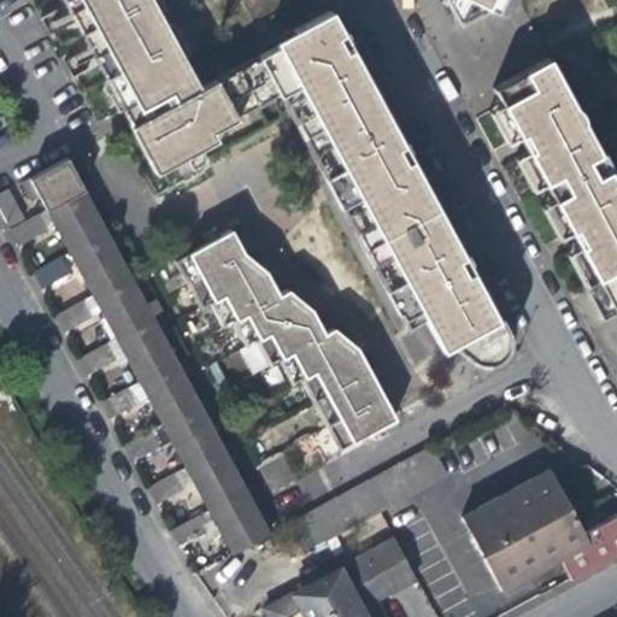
[(134,130),(205,94),(154,0),(65,0),(68,4),(76,19),(92,48),(100,66),(134,130)]
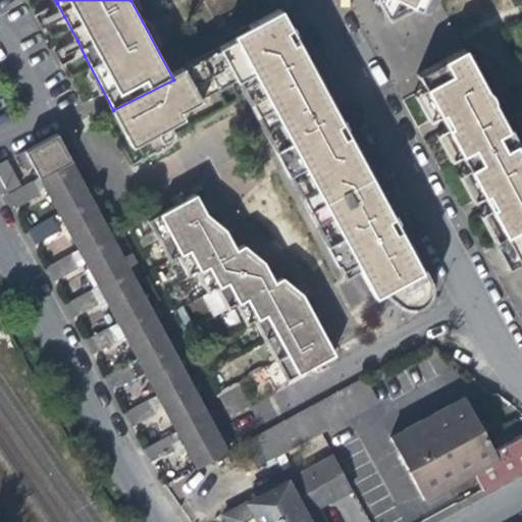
[(377,0),(390,22),(415,9),(394,0),(377,0)]
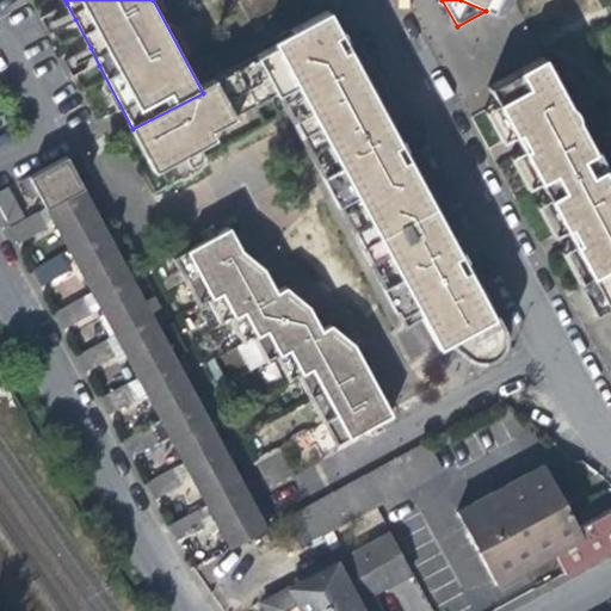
[(461,0),(486,11),(498,16),(505,0),(461,0)]
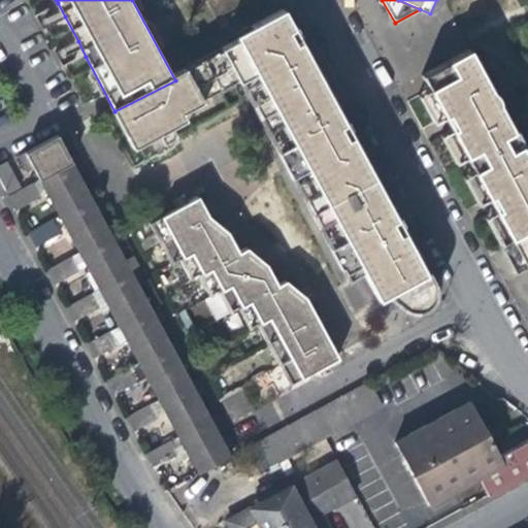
[(41,28),(65,17),(58,3),(35,14),(41,28)]
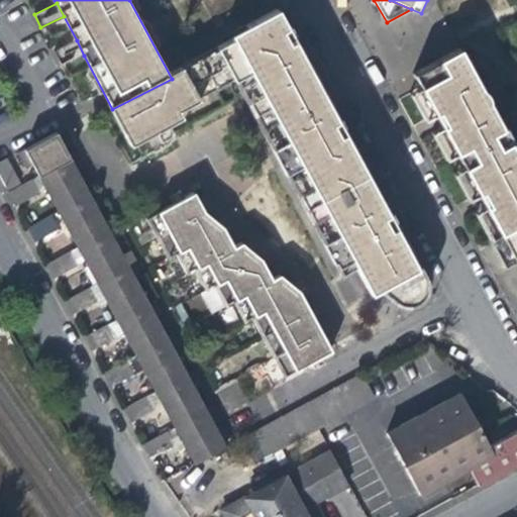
[(237,43),(222,53),(236,80),(255,112),(293,181),(335,260),(344,277),(359,269),(377,300),(388,293),(395,301),(409,308),(422,307),(430,293),(425,274),(282,10),(233,36),(237,43)]
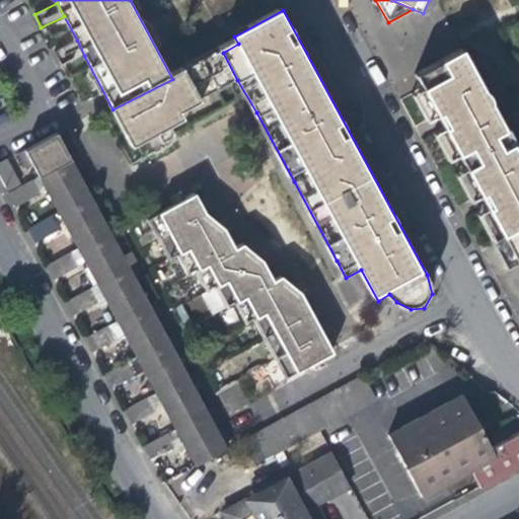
[(62,67),(84,56),(77,41),(55,51),(62,67)]
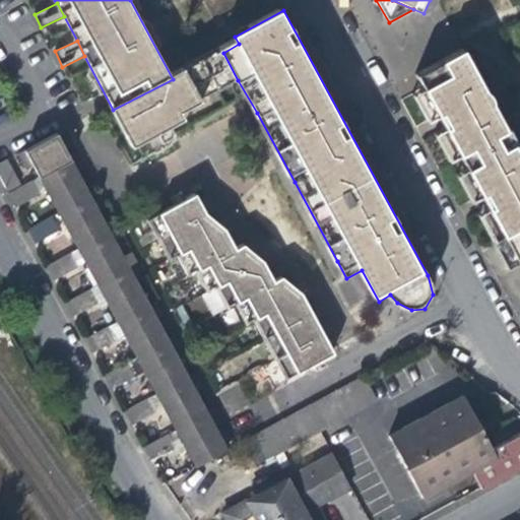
[(200,100),(238,80),(223,53),(186,72),(200,100)]
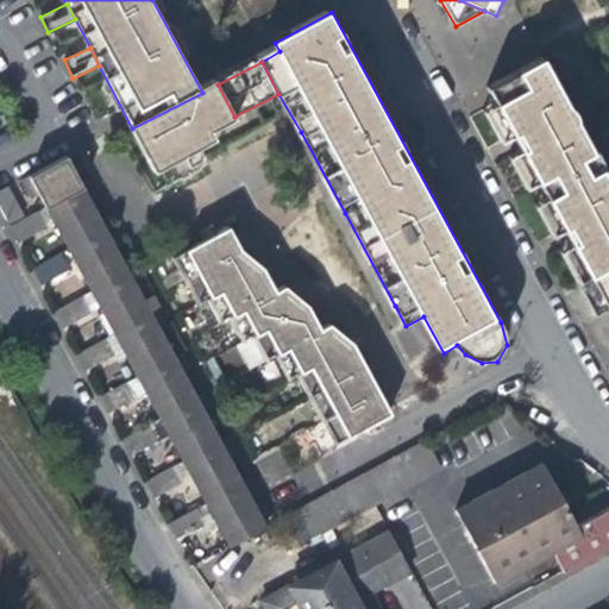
[(504,150),(519,142),(532,135),(537,145),(525,152),(510,161),(529,195),(542,188),(550,202),(538,208),(556,243),(570,234),(581,228),(588,240),(576,246),(562,255),(581,288),(608,272),(608,175),(582,125),(582,120),(581,117),(578,113),(575,111),(548,63),(493,93),(500,106),(485,114),(504,150)]
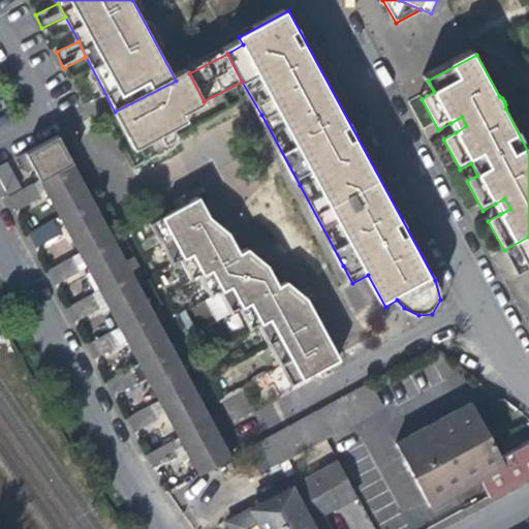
[(189,73),(176,81),(115,112),(136,154),(162,141),(176,133),(191,125),(185,116),(206,105),(204,101),(189,73)]
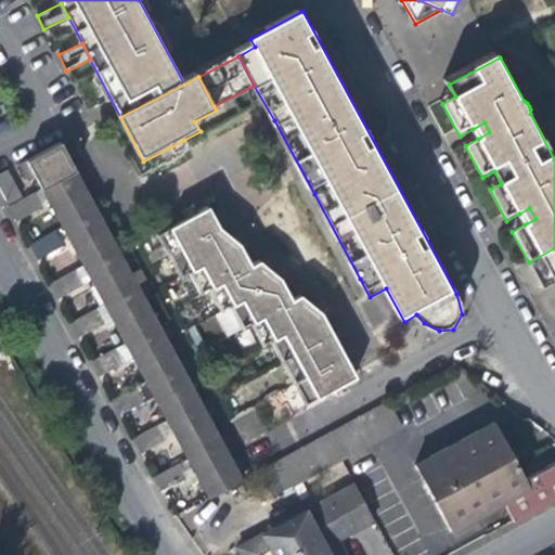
[(473,129),(478,139),(489,132),(485,123),(473,129)]
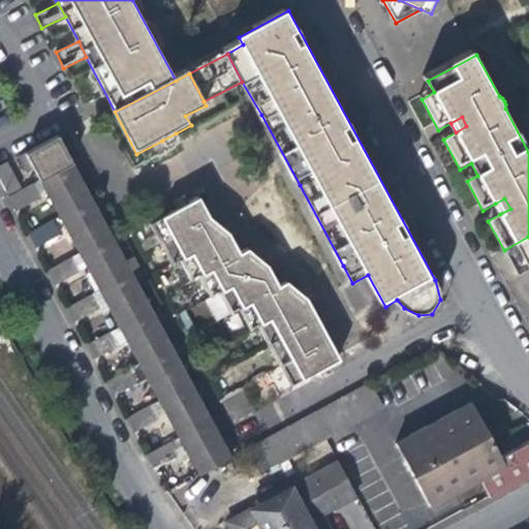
[(165,425),(174,438),(186,463),(193,475),(225,459),(214,438),(220,434),(213,418),(206,423),(193,399),(199,396),(192,380),(185,384),(174,362),(180,358),(173,343),(165,347),(154,325),(160,322),(153,307),(146,310),(134,288),(141,285),(133,270),(126,274),(115,252),(121,248),(113,232),(106,237),(95,216),(101,212),(94,197),(87,200),(75,178),(82,175),(73,159),(67,163),(61,152),(67,148),(60,133),(14,157),(22,172),(29,168),(31,173),(50,207),(68,242),(87,277),(109,317),(126,349),(145,384),(165,425)]
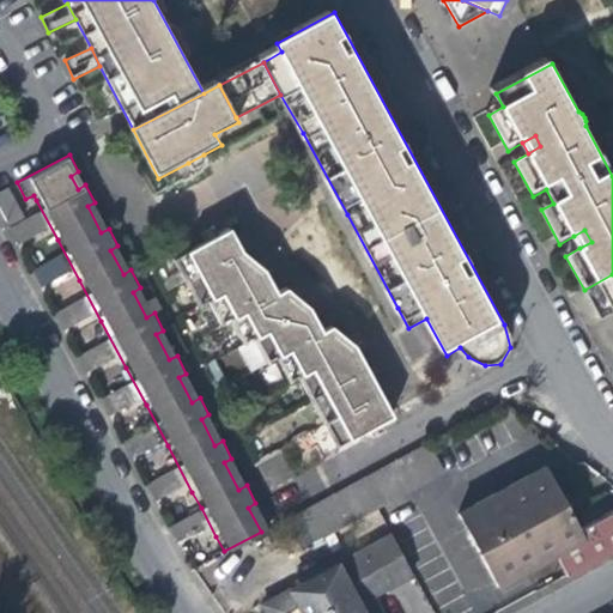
[(208,161),(204,155),(188,163),(193,169),(208,161)]
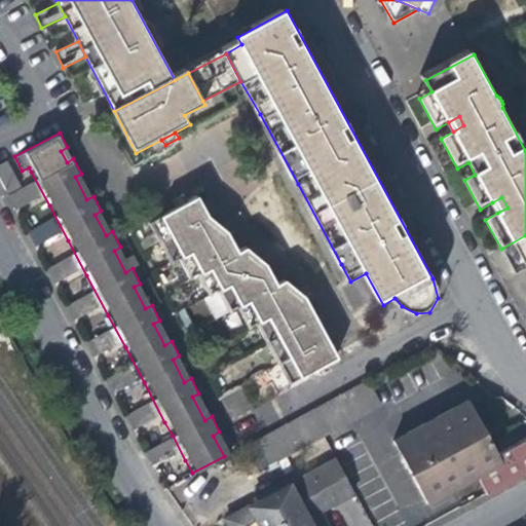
[(0,163),(0,188),(3,193),(16,187),(3,162),(0,163)]
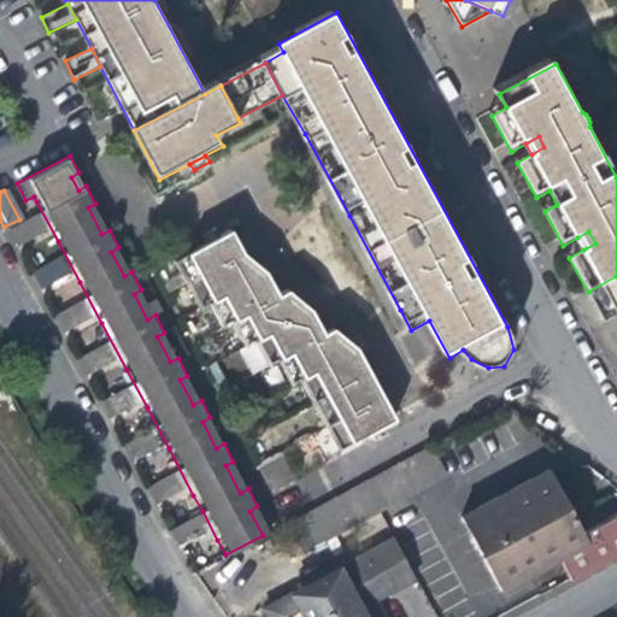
[(33,212),(19,219),(4,227),(12,244),(41,229),(33,212)]
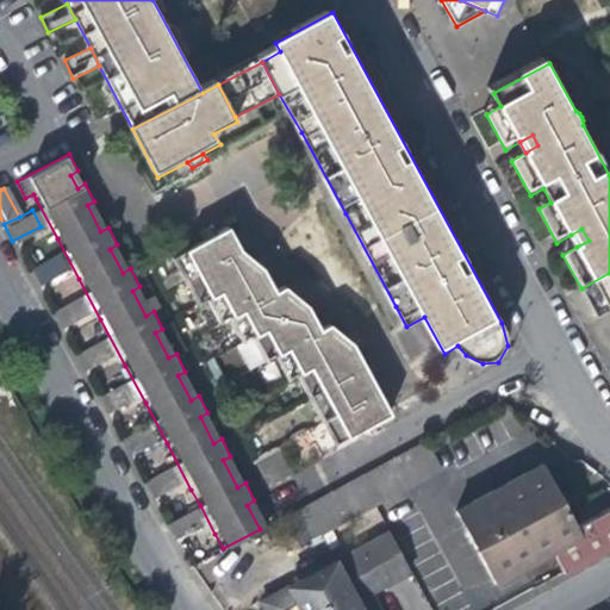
[(195,235),(200,246),(206,242),(217,236),(212,225),(195,235)]
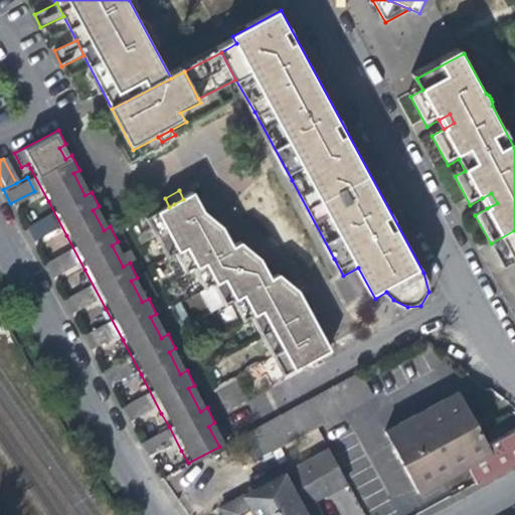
[(235,247),(228,235),(224,228),(215,222),(206,213),(195,193),(183,199),(174,204),(169,207),(147,219),(168,258),(176,253),(186,273),(196,268),(206,288),(215,283),(226,304),(233,300),(244,320),(252,316),(287,378),(312,364),(318,361),(323,359),(334,353),(319,325),(309,306),(302,293),(291,284),(281,276),(273,280),(269,271),(264,263),(251,251),(242,243),(235,247)]
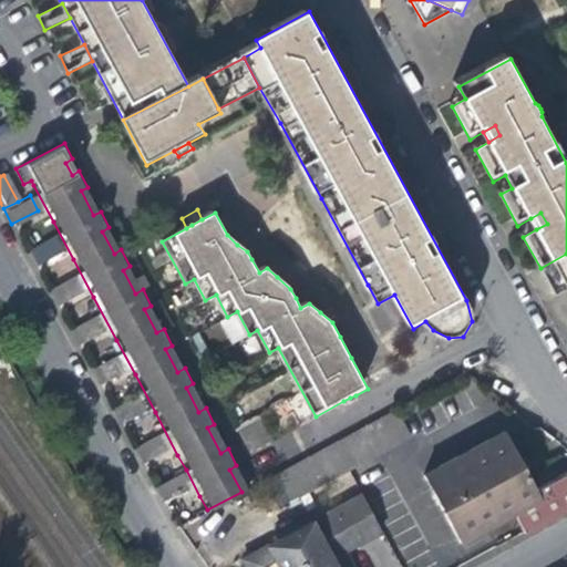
[(531,218),(536,229),(547,224),(540,213),(531,218)]
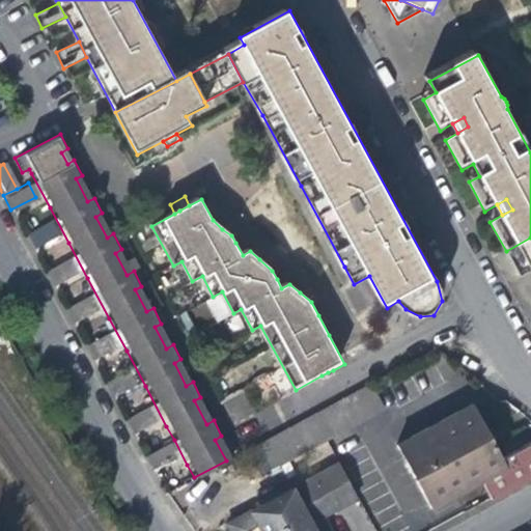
[(56,235),(48,221),(23,233),(30,248),(56,235)]
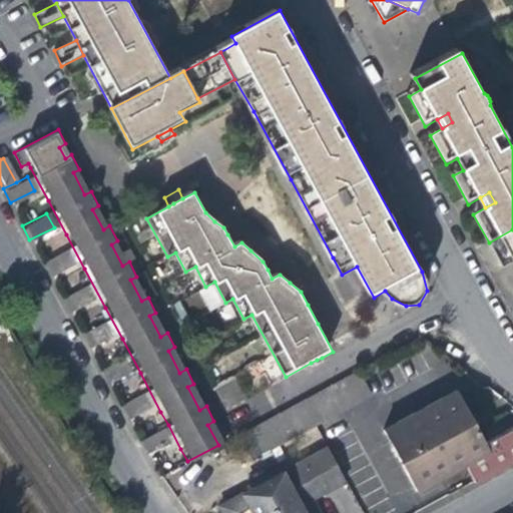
[(512,263),(512,229),(489,242),(502,269),(512,263)]
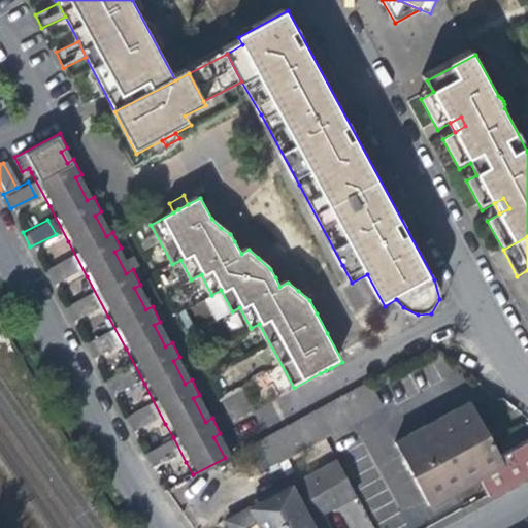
[(75,270),(67,257),(42,269),(50,284),(75,270)]
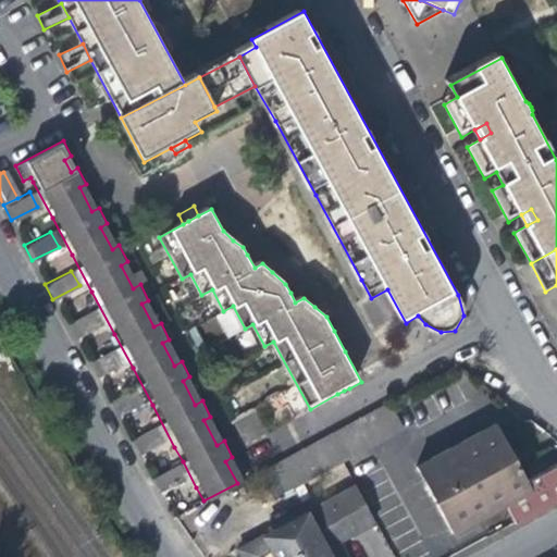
[(250,330),(237,337),(245,350),(258,343),(250,330)]
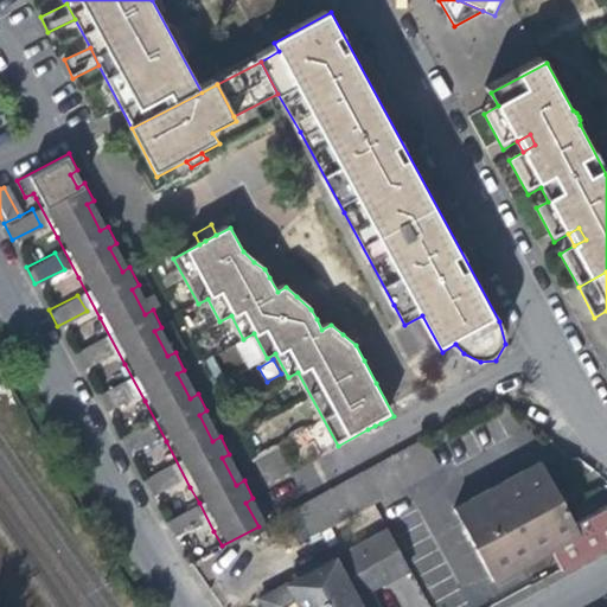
[(383,428),(381,423),(375,426),(368,429),(371,434),(383,428)]
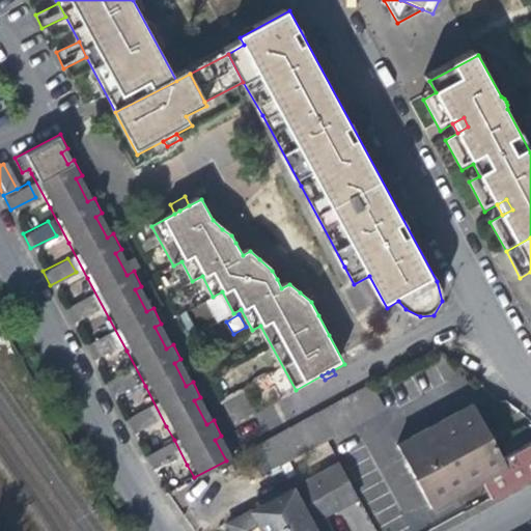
[(431,508),(484,480),(496,501),(530,482),(530,444),(525,447),(504,458),(491,432),(476,404),(398,445),(431,508)]
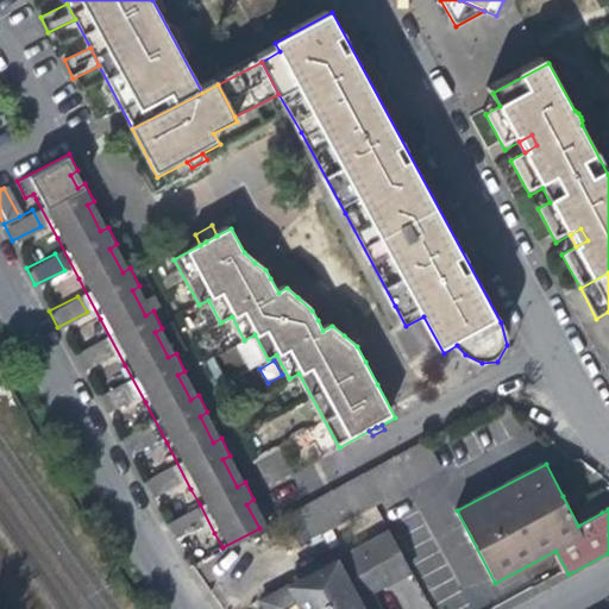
[(177,482),(168,465),(140,479),(149,497),(177,482)]
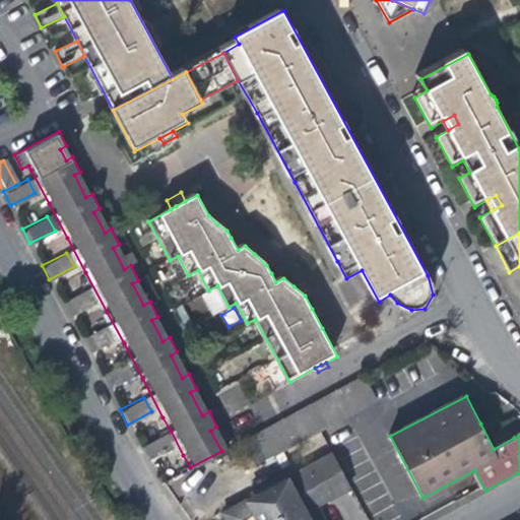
[(170,448),(164,435),(140,447),(147,460),(170,448)]
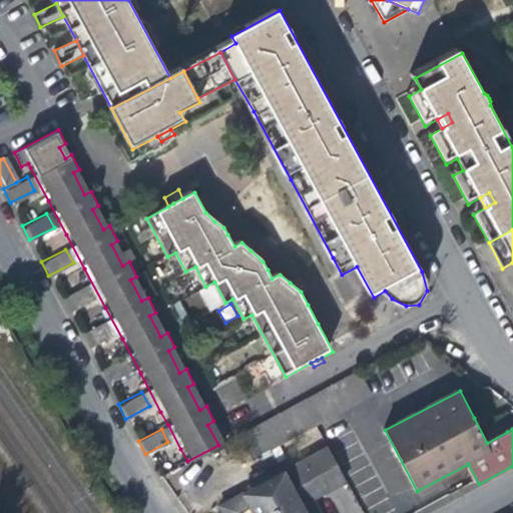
[(325,512),(318,501),(350,484),(329,445),(285,470),(240,494),(217,506),(221,512),(325,512)]
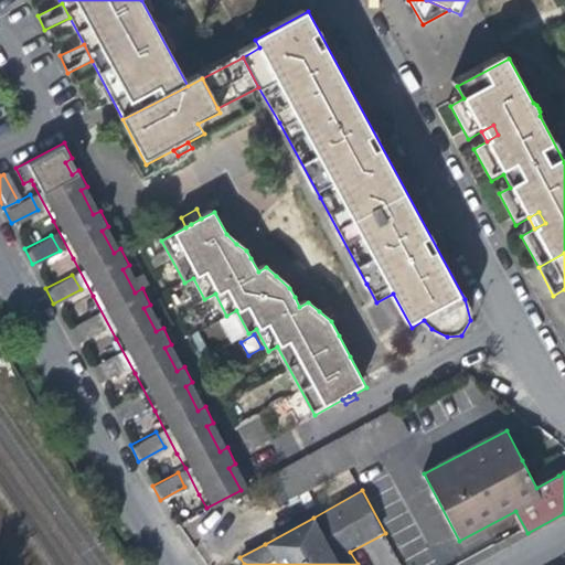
[(278,529),(280,534),(313,518),(311,512),(278,529)]
